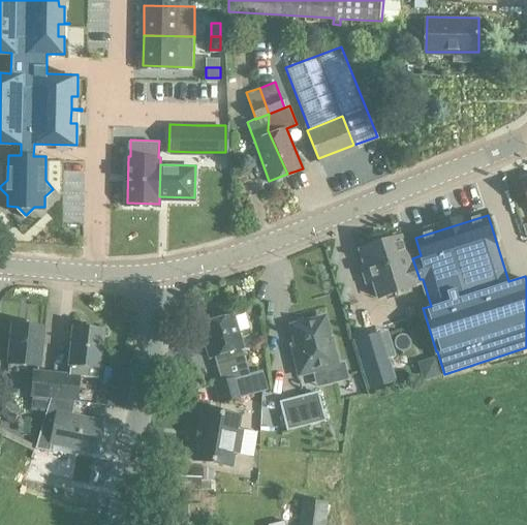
[(420,279),(412,258),(408,259),(400,234),(361,246),(366,261),(362,264),(367,279),(373,277),(378,294),(414,282),(415,281),(420,279)]
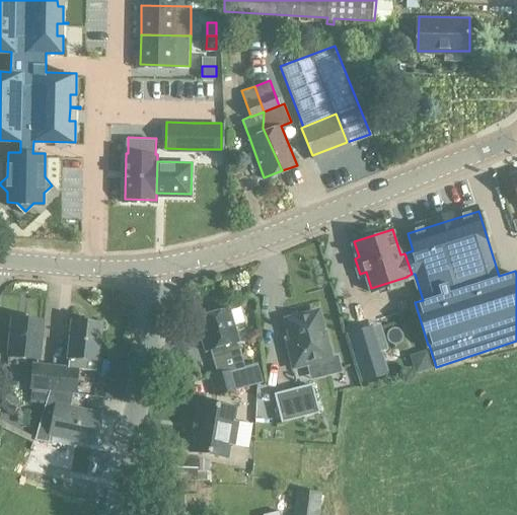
[(218,354),(233,350),(231,342),(239,340),(230,308),(198,317),(207,349),(216,347),(218,354)]
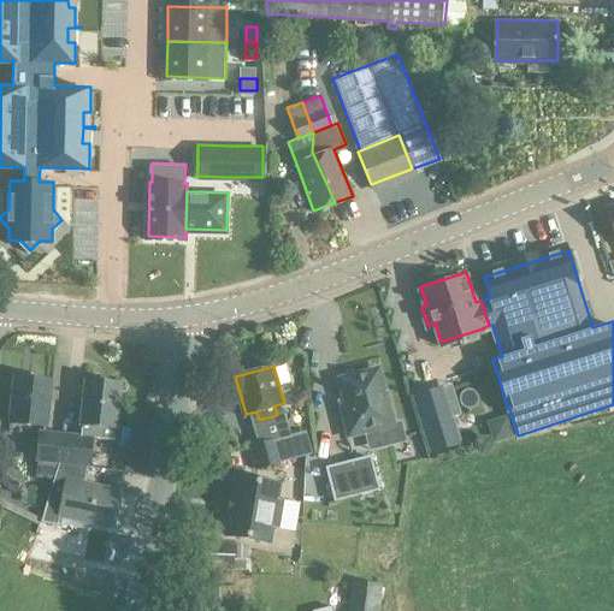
[(344,375),(342,377),(348,401),(342,402),(350,434),(397,421),(388,390),(385,391),(379,367),(361,372),(358,368),(353,367),(349,368),(346,372),(344,375)]
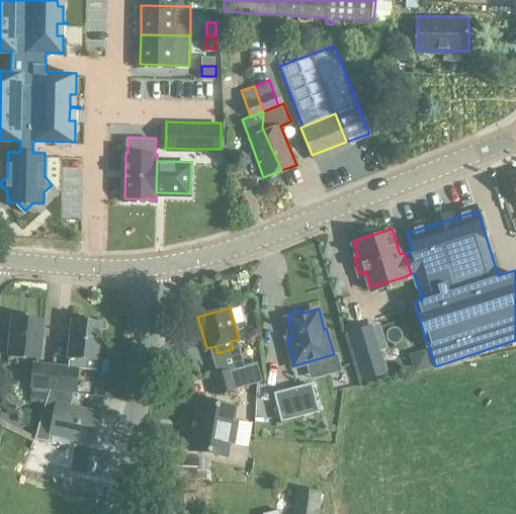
[(12,316),(9,354),(38,356),(41,319),(12,316)]
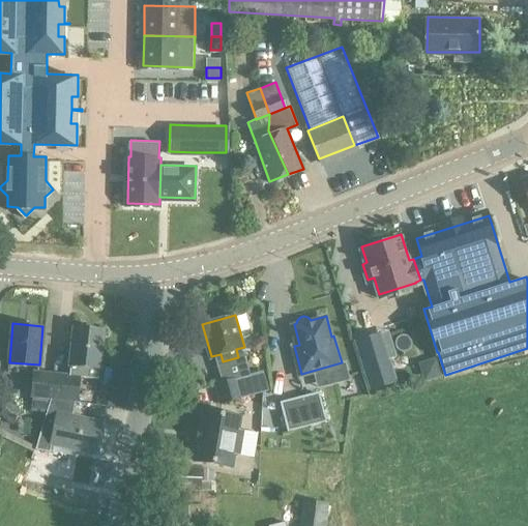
[(54,371),(52,397),(77,400),(80,400),(83,374),(101,376),(106,329),(76,326),(71,373),(54,371)]
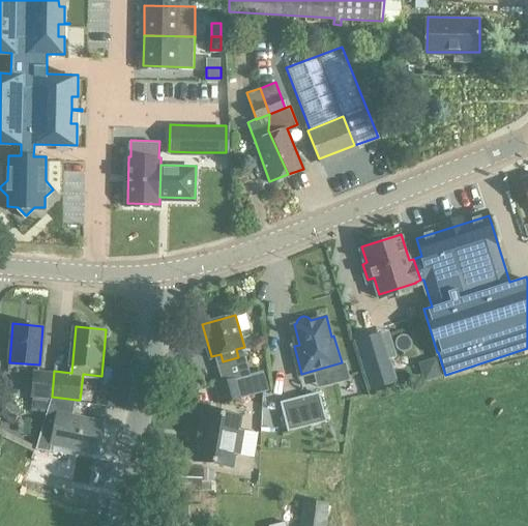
[(374,332),(357,338),(364,363),(382,358),(374,332)]
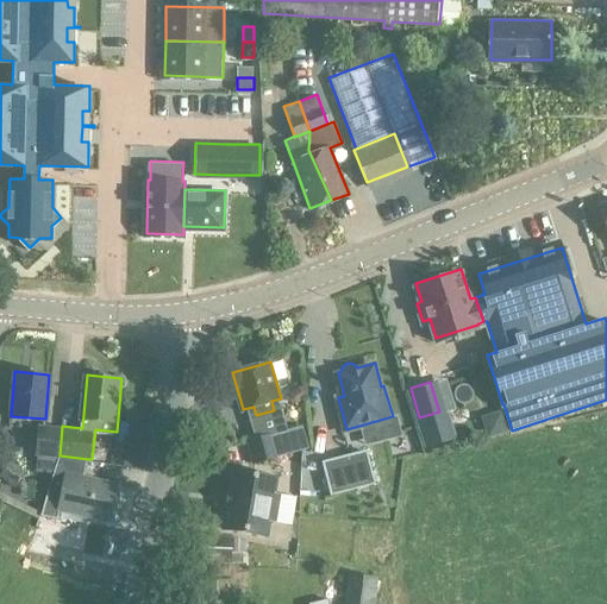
[(496,397),(481,398),(481,414),(498,414),(496,397)]
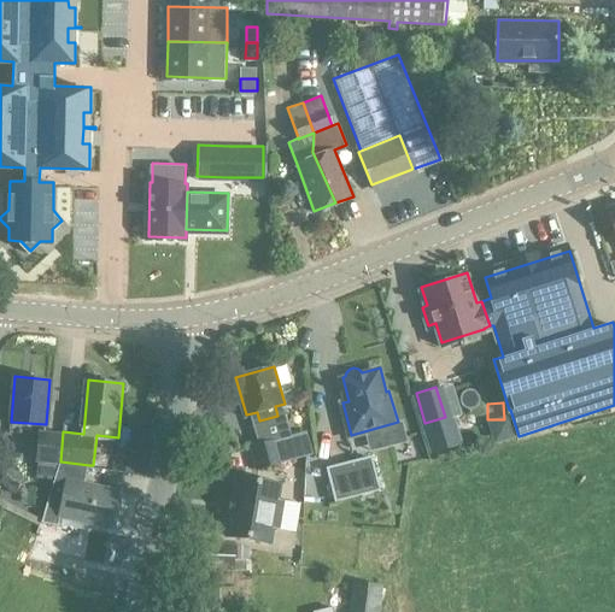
[(59,462),(60,462),(63,431),(44,429),(40,460),(59,462)]
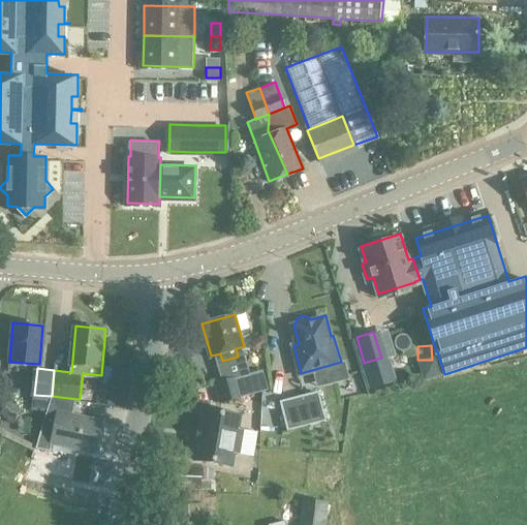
[(262,368),(251,371),(222,379),(218,380),(216,381),(221,401),(269,388),(262,368)]
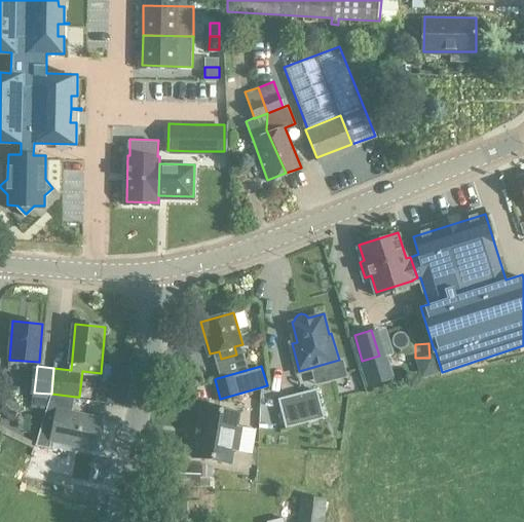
[(288,425),(324,416),(320,400),(336,396),(332,382),(316,386),(316,388),(281,398),(288,425)]
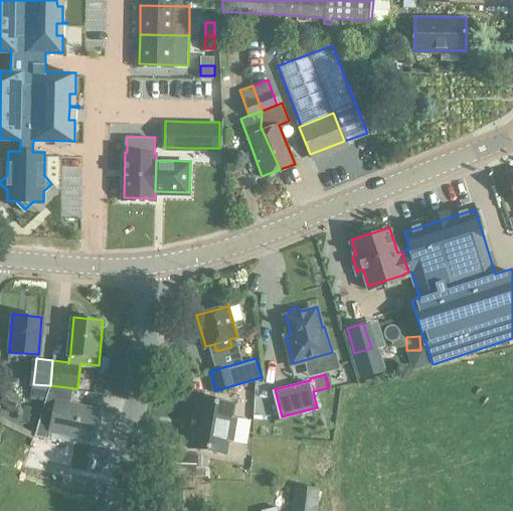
[(71,400),(74,388),(50,385),(49,385),(41,415),(53,417),(51,429),(93,437),(100,406),(71,400)]
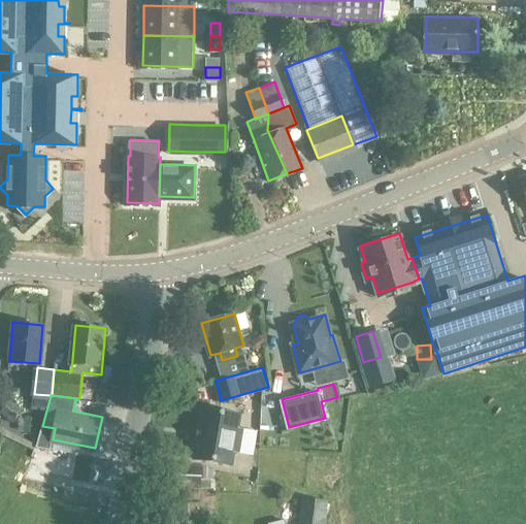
[(1,408),(12,419),(22,407),(10,398),(1,408)]
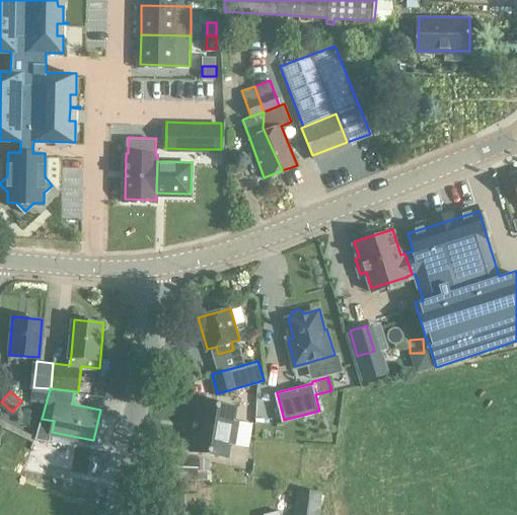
[(201,400),(198,416),(240,422),(240,420),(234,419),(236,406),(201,400)]
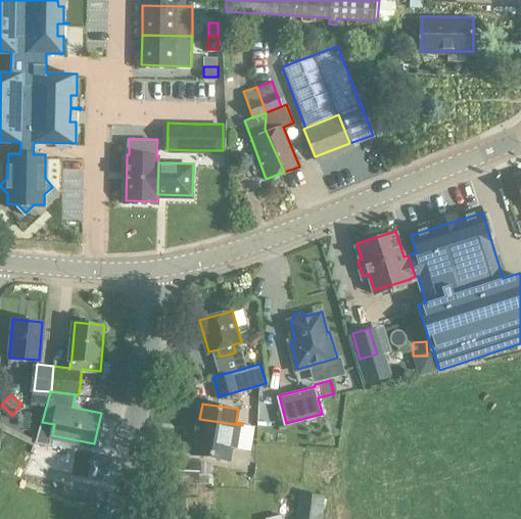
[(242,425),(199,419),(196,435),(192,437),(191,444),(194,447),(194,452),(230,458),(232,444),(238,445),(242,425)]
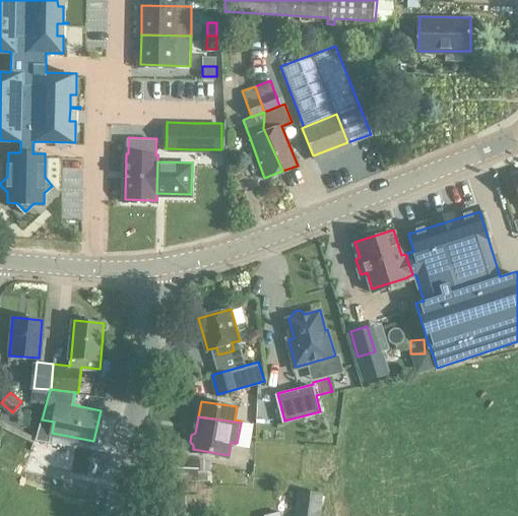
[(208,457),(199,456),(167,455),(166,478),(208,479),(208,457)]
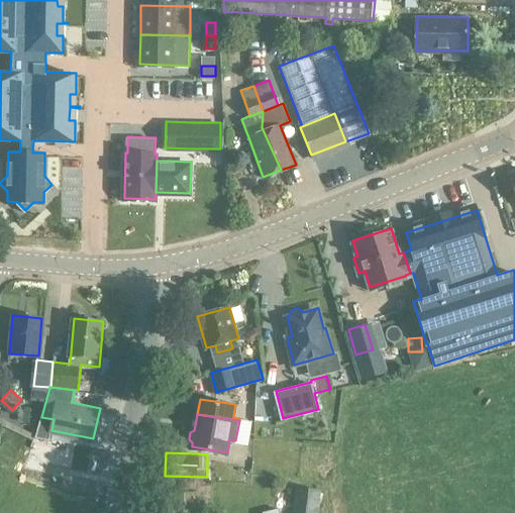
[(296,487),(293,512),(319,512),(322,490),(296,487)]
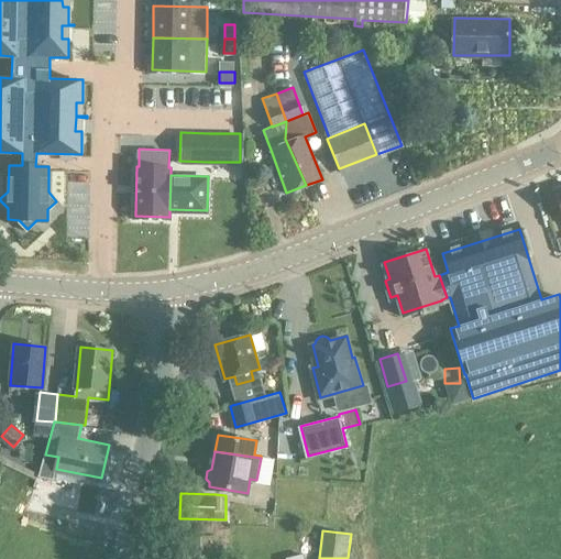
[(218,558),(218,535),(183,536),(183,558),(218,558)]
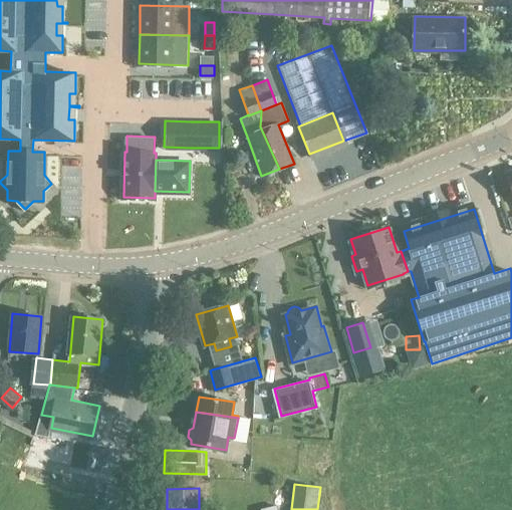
[(167,509),(167,489),(156,489),(156,509),(167,509)]
